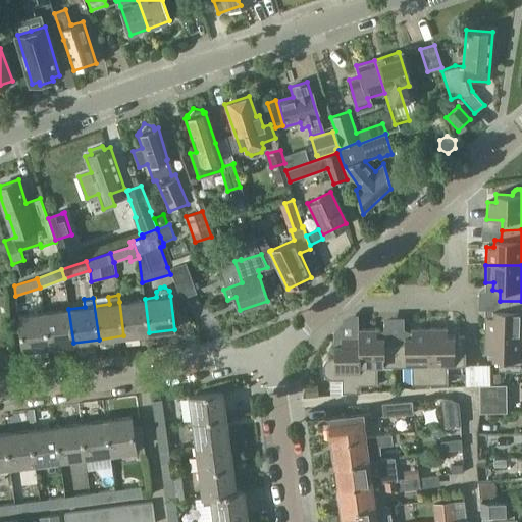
[(119,302),(123,335),(149,332),(145,299),(119,302)]
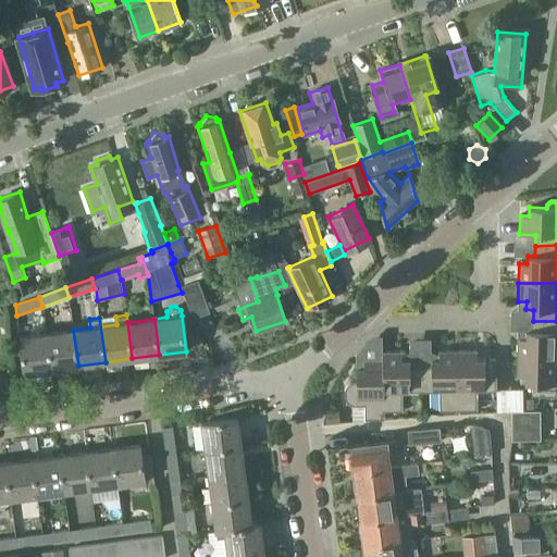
[(517,338),(517,358),(556,358),(556,321),(533,321),(533,331),(525,331),(525,338),(517,338)]
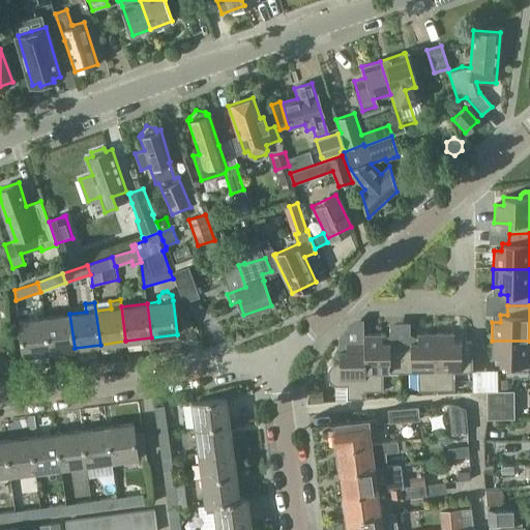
[(45,317),(49,351),(75,348),(69,314),(45,317)]
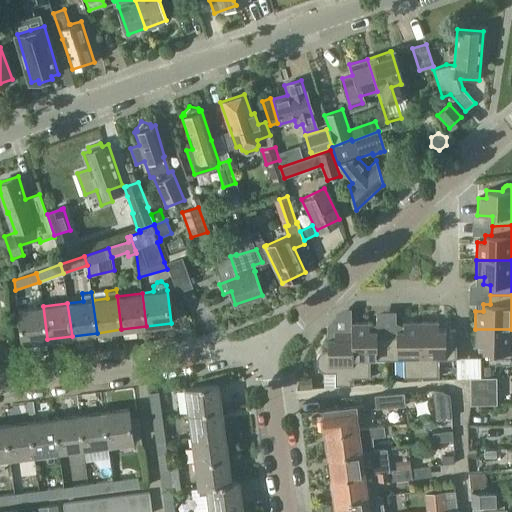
[(47,339),(43,306),(18,310),(22,343),(47,339)]
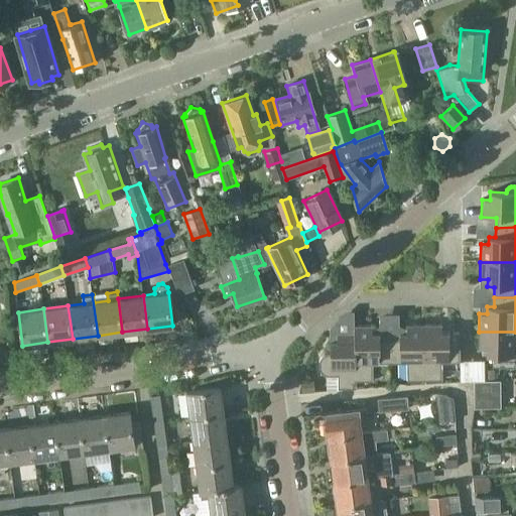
[(330,329),(330,341),(330,353),(327,353),(324,355),(321,356),(319,359),(318,362),(318,364),(318,367),(319,370),(321,373),(325,374),(327,375),(330,376),(338,376),(338,389),(356,389),(356,381),(356,357),(354,357),(354,326),(354,310),(345,310),(330,329)]
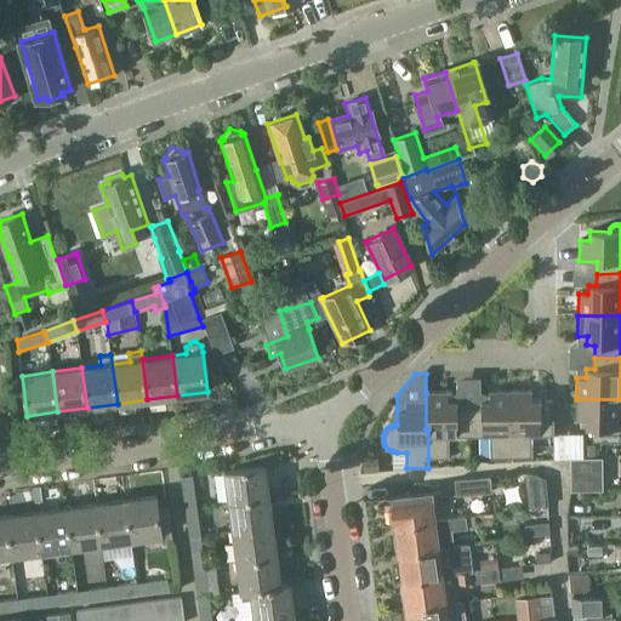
[(510,457),(508,391),(489,391),(489,400),(467,400),(467,437),(489,437),(490,459),(510,457)]
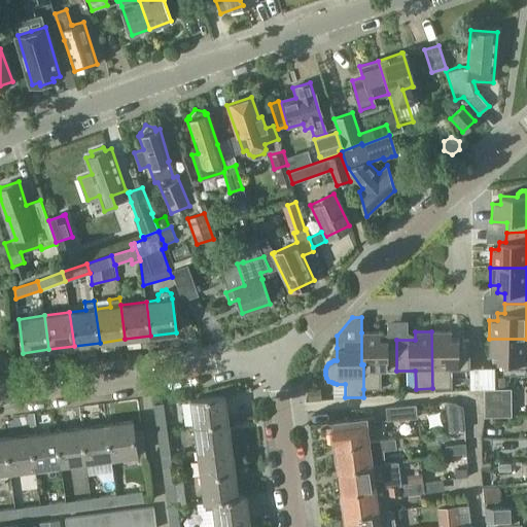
[(451,331),(431,331),(432,388),(452,388),(451,370),(469,370),(468,339),(451,339),(451,331)]
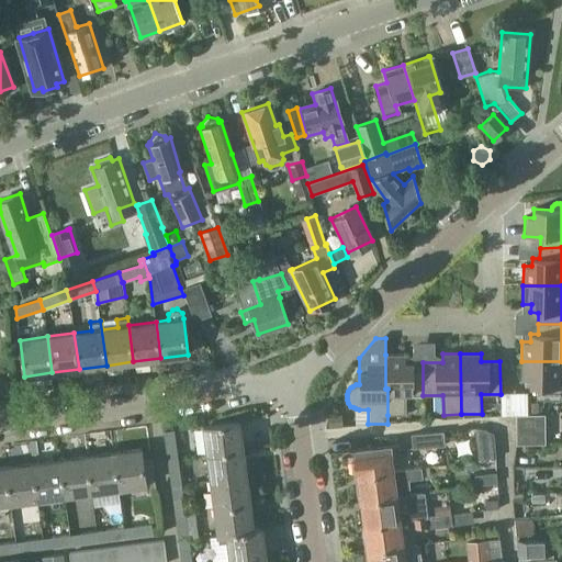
[(423,395),(423,362),(405,363),(405,355),(385,355),(385,389),(388,389),(388,415),(406,415),(406,395),(423,395)]
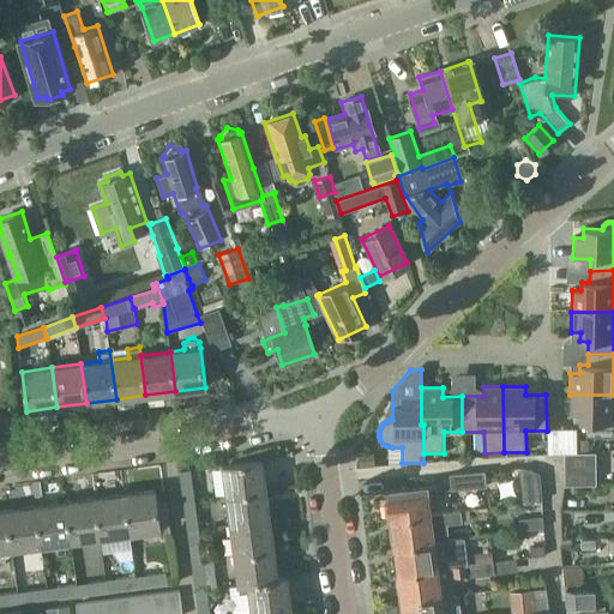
[(613,395),(570,395),(569,415),(578,415),(578,423),(587,423),(585,437),(613,437),(613,416),(613,415),(613,395)]
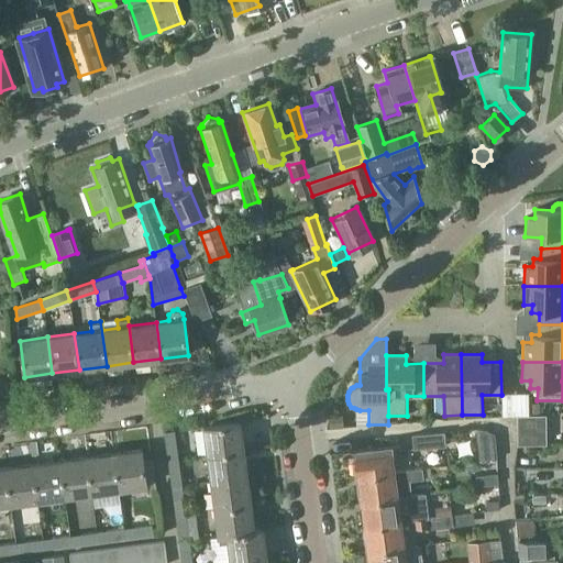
[(529,415),(540,415),(540,403),(529,403),(529,415)]
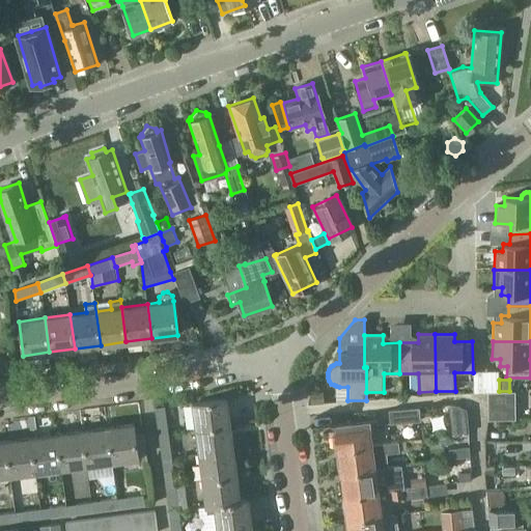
[(514,398),(514,391),(509,391),(499,391),(487,392),(488,420),(515,419),(515,398),(514,398)]
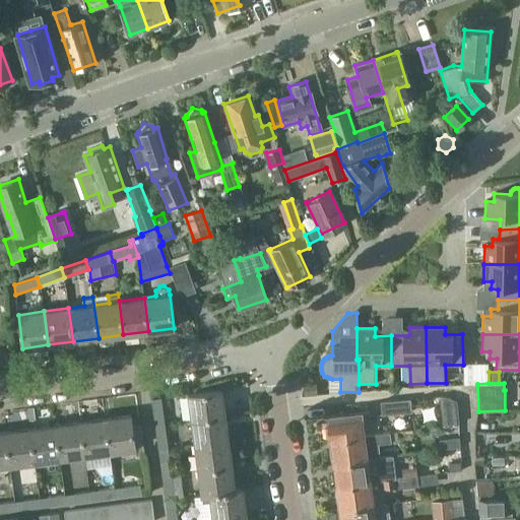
[(317,384),(304,385),(305,396),(318,395),(317,384)]
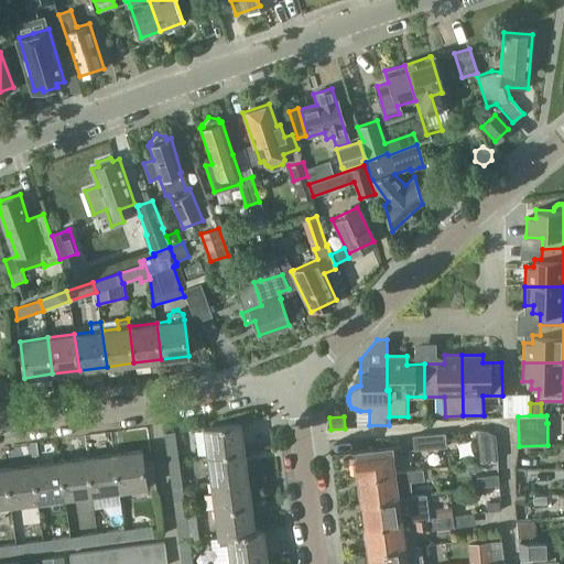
[(240,422),(204,427),(208,455),(243,449),(240,422)]
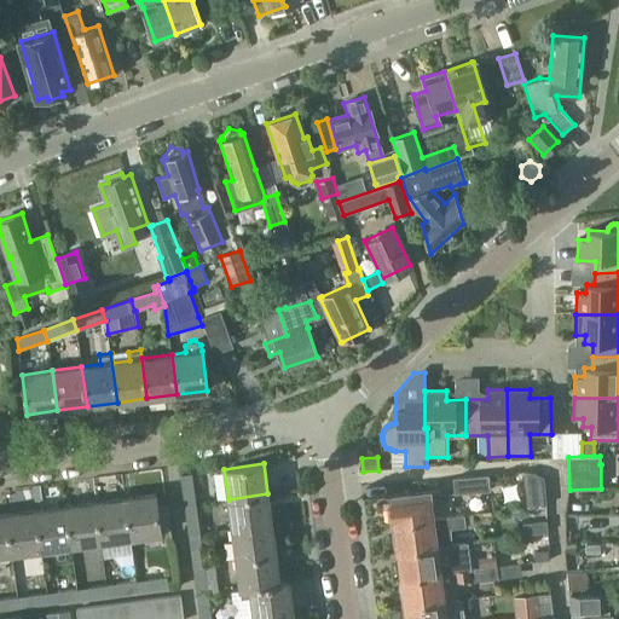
[(455,493),(490,491),(489,475),(453,478),(455,493)]
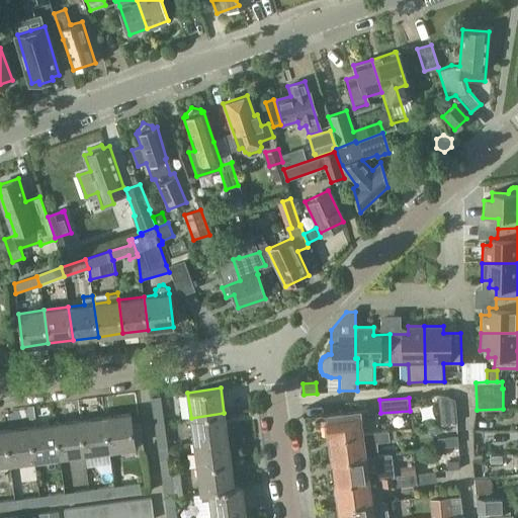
[(153,406),(155,423),(164,421),(162,405),(153,406)]
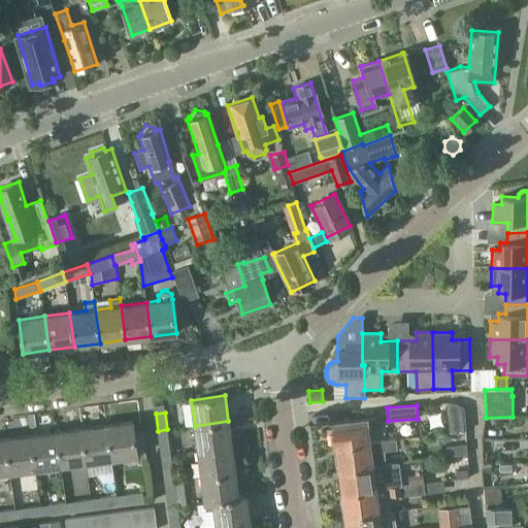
[(332,423),(333,435),(331,435),(332,444),(334,444),(335,447),(368,442),(366,429),(376,428),(375,418),(332,423)]
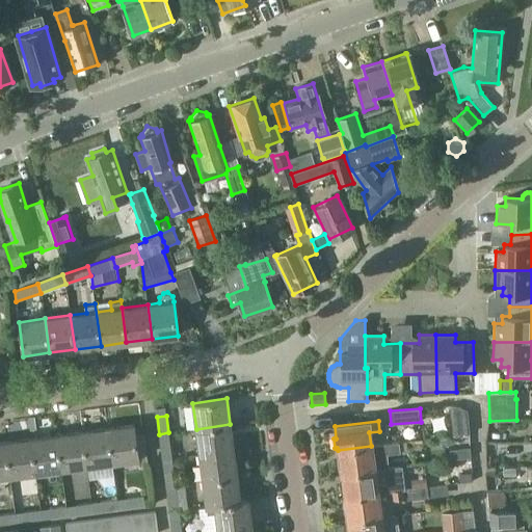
[(200,454),(234,450),(230,424),(196,429),(200,454)]
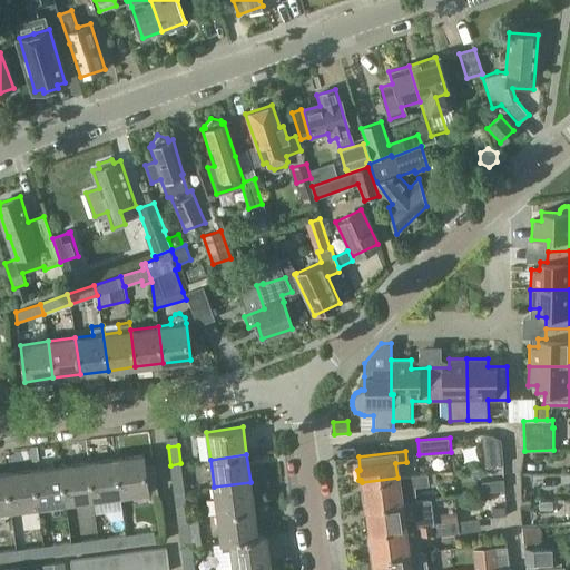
[(116,460),(120,497),(148,493),(144,457),(116,460)]
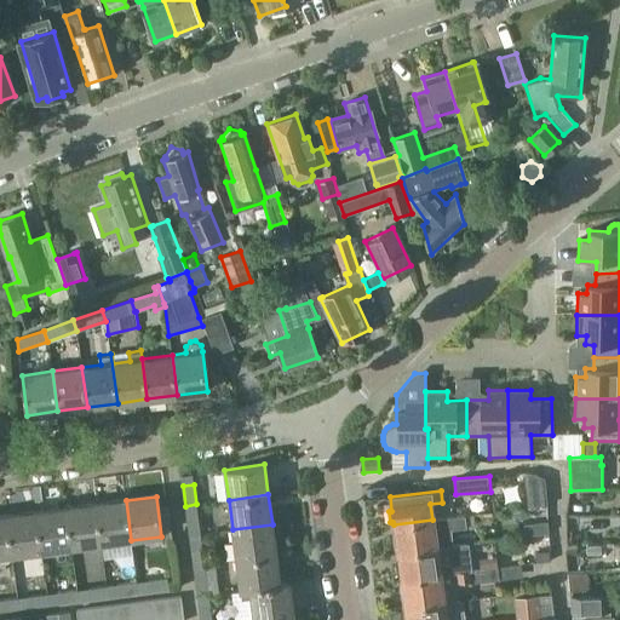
[(126,500),(96,504),(101,544),(131,540),(126,500)]
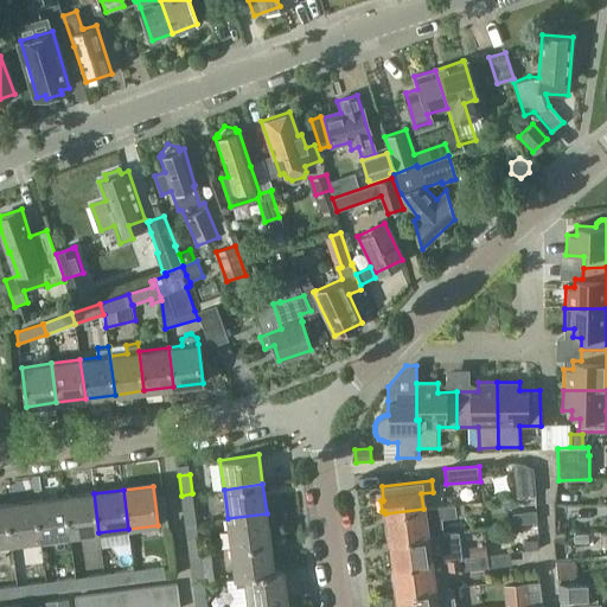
[(94,493),(64,497),(70,536),(98,532),(94,493)]
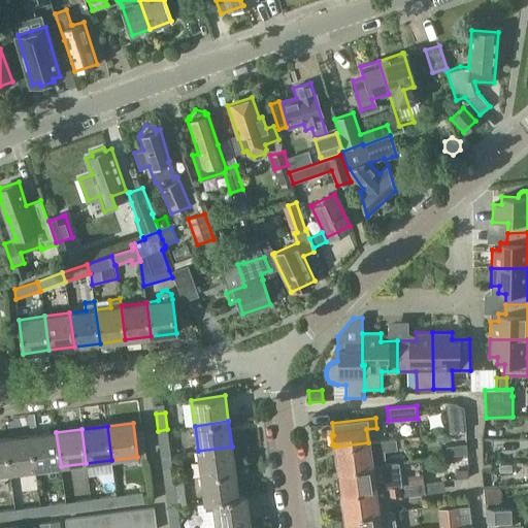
[(136,449),(145,448),(142,430),(134,431),(136,449)]
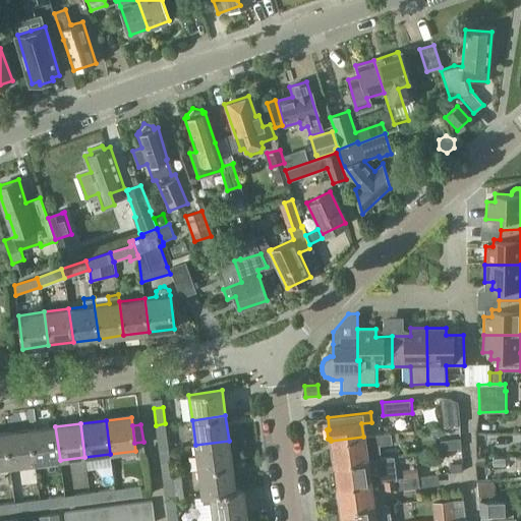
[(55,426),(30,430),(35,464),(60,460),(55,426)]
